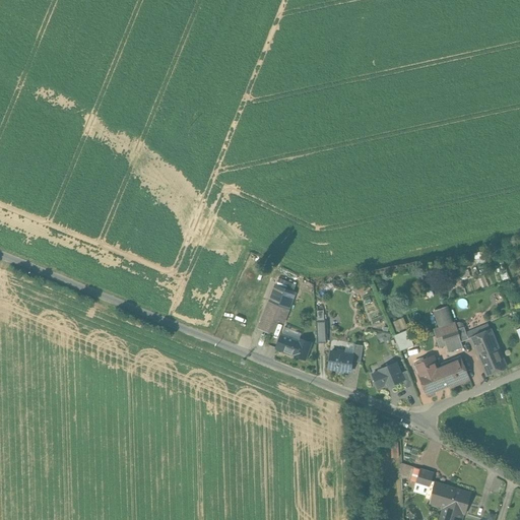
[(232,260),(228,272),(233,273),(237,261),(232,260)]
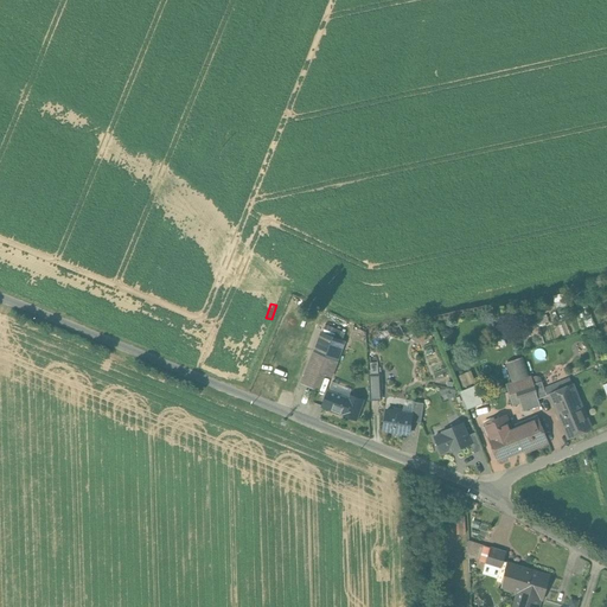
[(345,334),(325,326),(323,332),(343,340),(345,334)]
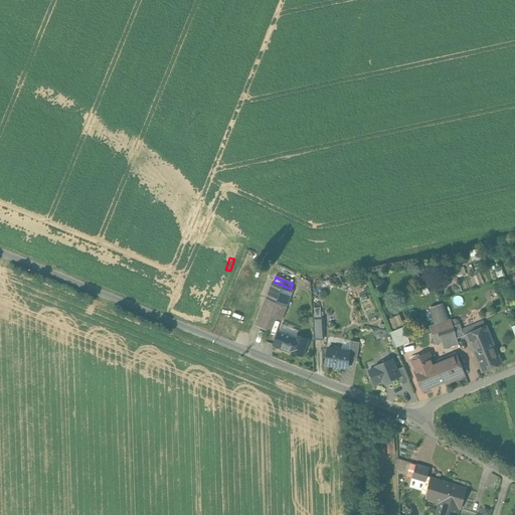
[(274,282),(256,325),(270,330),(280,305),(286,308),(293,290),(291,289),(274,282)]
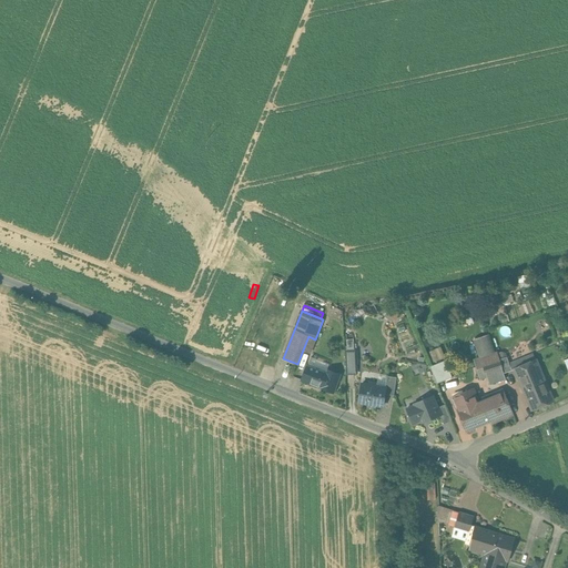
[(435,362),(445,357),(442,346),(430,351),(435,362)]
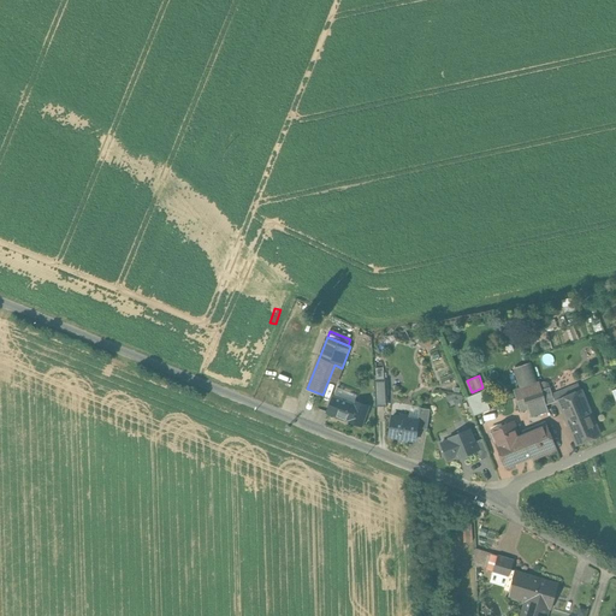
[(599,436),(578,384),(567,390),(569,396),(558,401),(578,444),(599,436)]
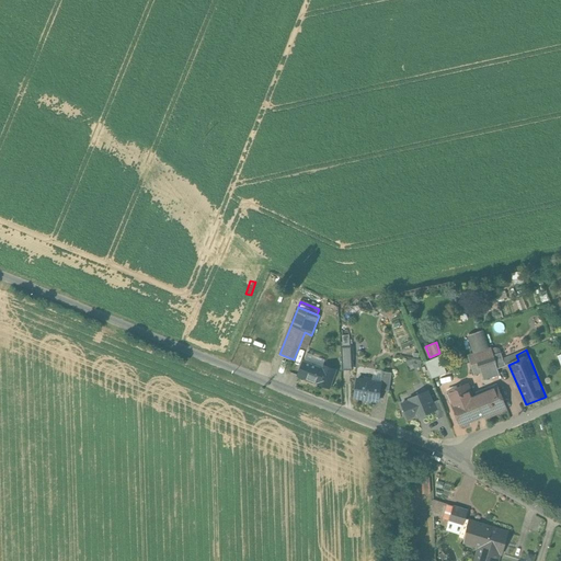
[(501,353),(493,355),(497,366),(496,366),(497,369),(505,366),(501,353)]
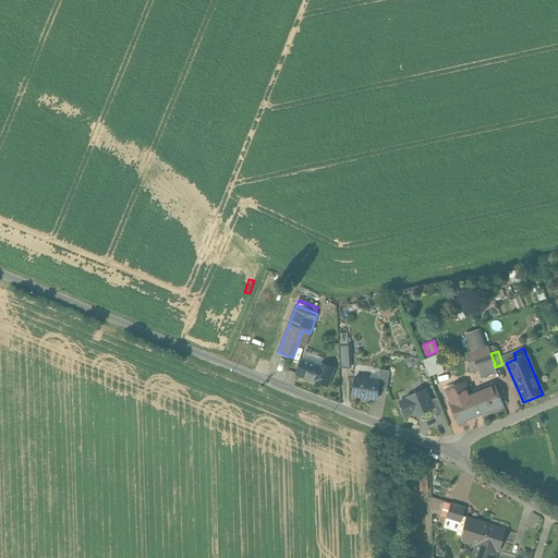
[(490,353),(474,359),(477,370),(494,364),(495,364),(490,353)]
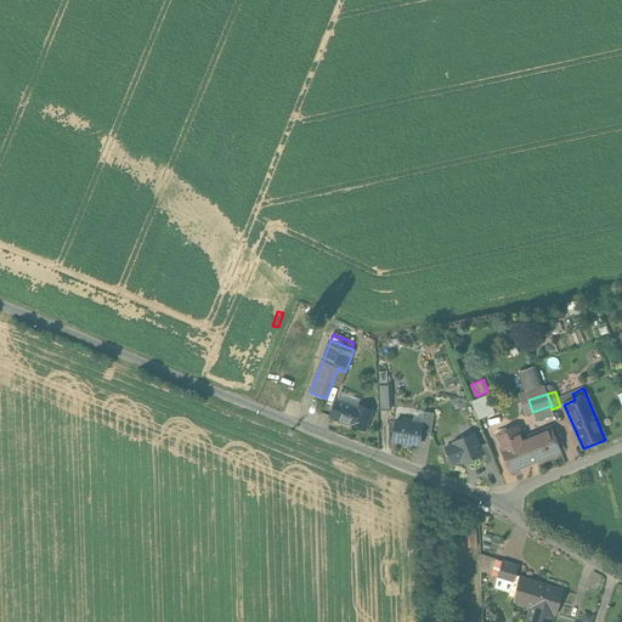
[(487,395),(470,402),(479,420),(496,414),(487,395)]
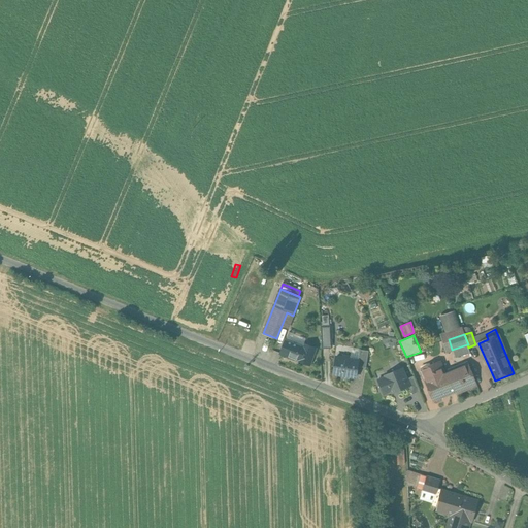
[(303,347),(286,339),(281,354),(309,365),(316,349),(304,343),(303,347)]
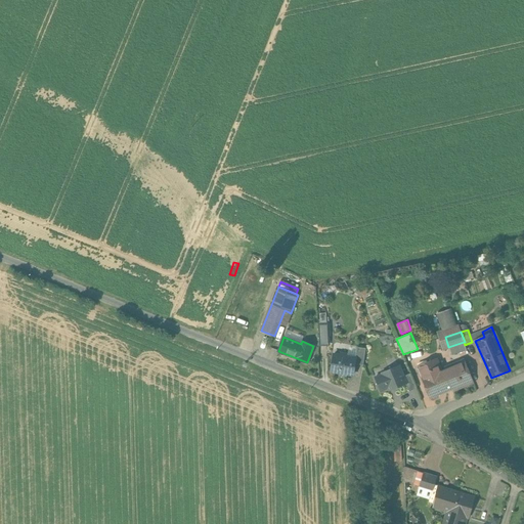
[(445,337),(439,339),(442,349),(448,347),(445,337)]
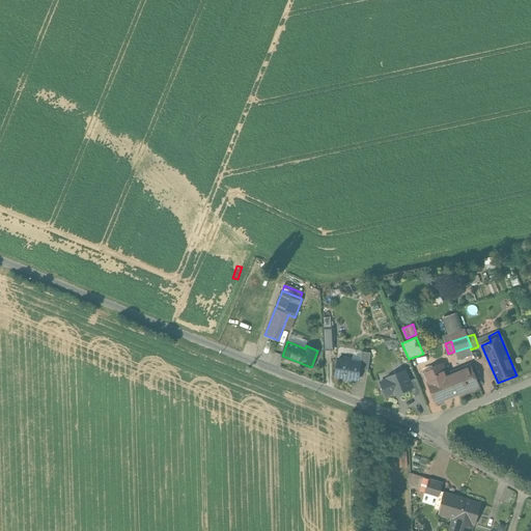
[(371,353),(362,352),(360,363),(361,363),(360,369),(368,370),(371,353)]
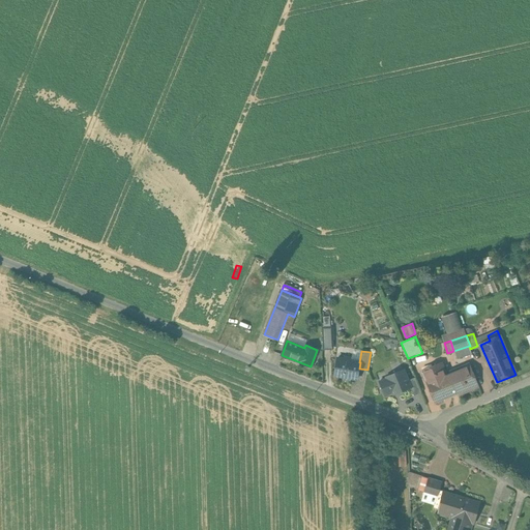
[(345,357),(345,359),(337,358),(335,376),(344,377),(344,379),(350,380),(350,378),(357,379),(359,369),(360,362),(359,362),(351,360),(352,359),(345,357)]
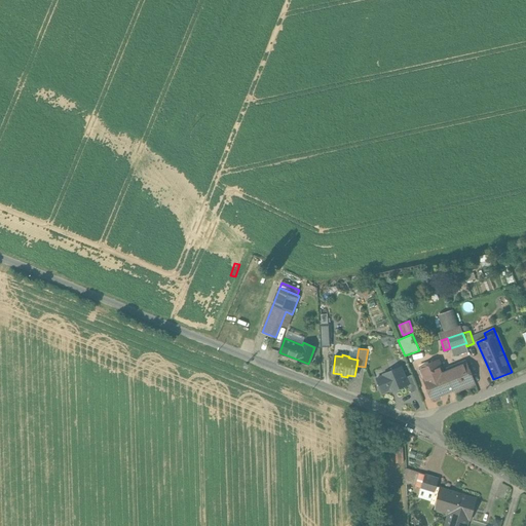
[(438,361),(419,369),(431,399),(433,399),(435,400),(439,399),(440,396),(454,389),(455,389),(447,370),(443,372),(438,361)]
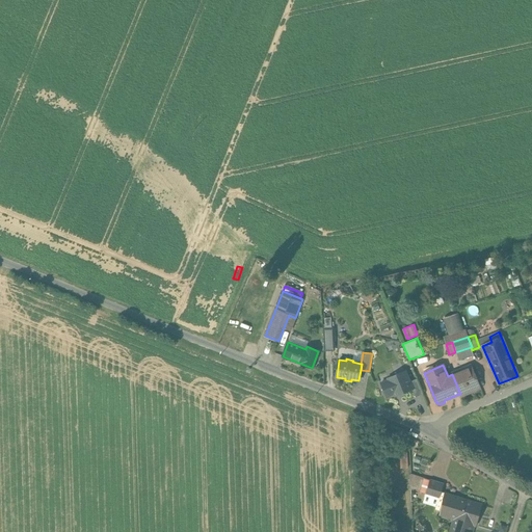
[(471,366),(452,374),(460,394),(459,394),(460,396),(480,388),(471,366)]
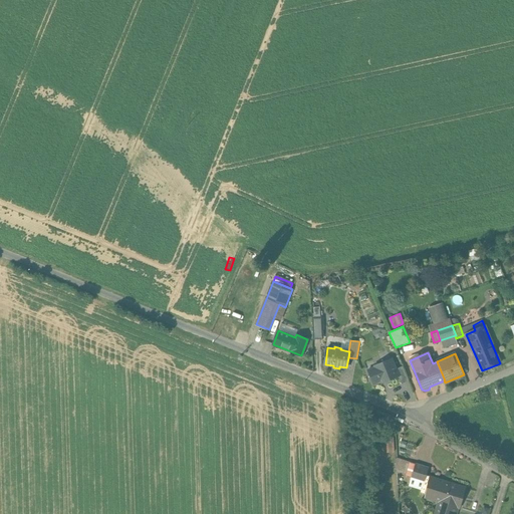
[(392,358),(374,365),(375,367),(367,370),(373,383),(384,378),(387,381),(399,376),(396,369),(392,358)]
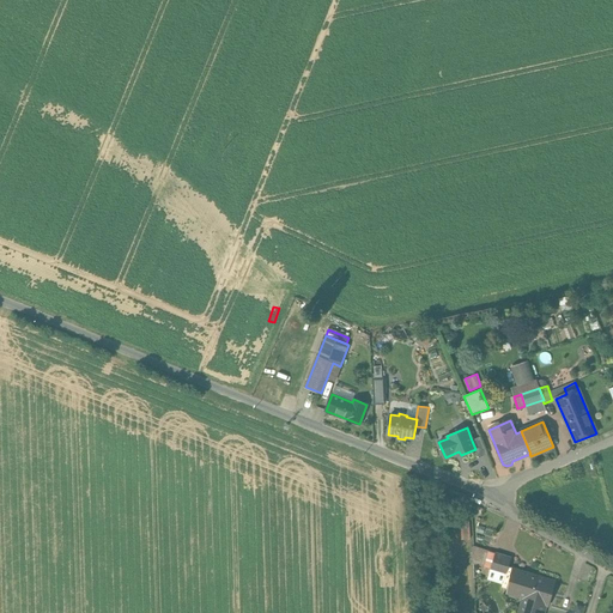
[(487,455),(480,437),(472,441),(475,449),(479,459),(487,455)]
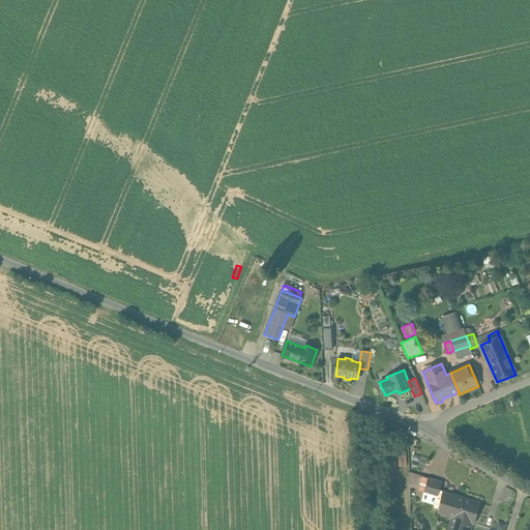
[(429,479),(422,477),(418,490),(424,492),(429,479)]
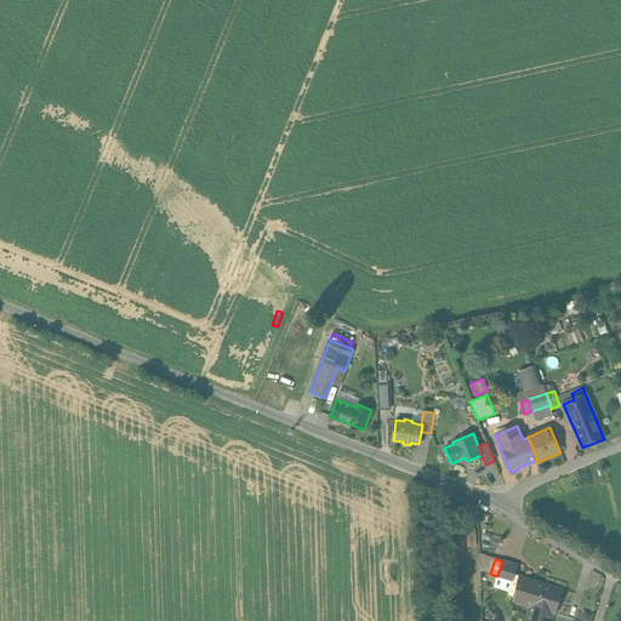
[(518,565),(502,560),(502,562),(497,576),(513,581),(518,565)]
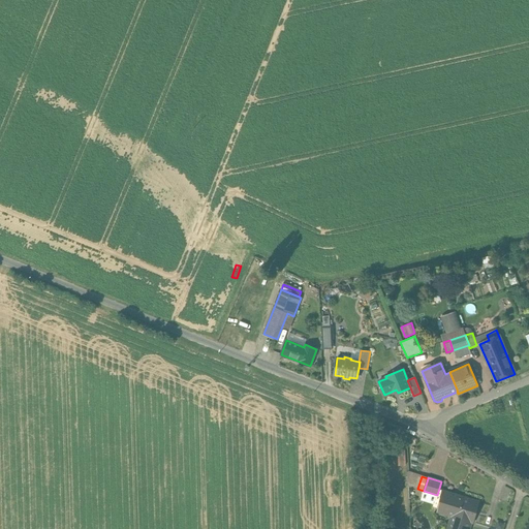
[(463,497),(442,490),(437,511),(453,516),(457,517),(463,497)]
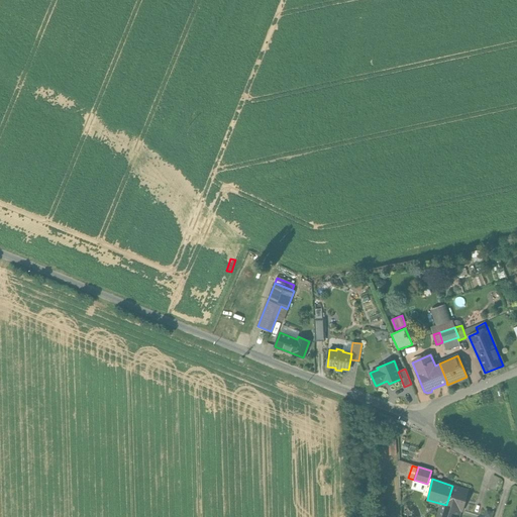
[(469,491),(452,486),(446,505),(460,510),(462,510),(469,491)]
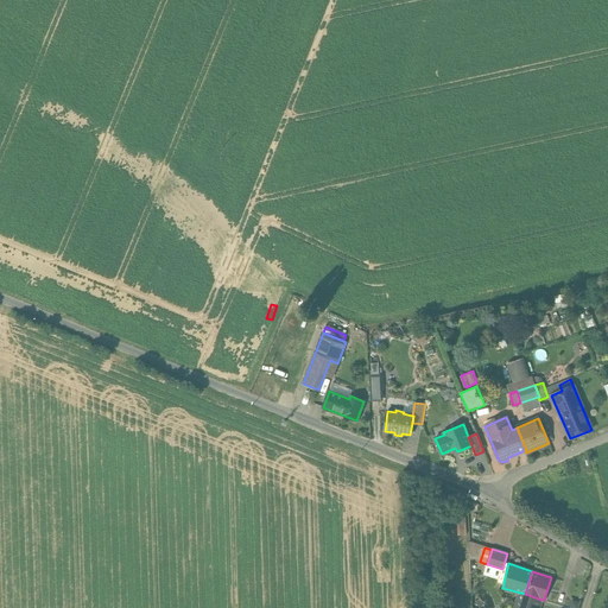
[(538,607),(542,600),(525,594),(520,593),(514,607),(538,607)]
